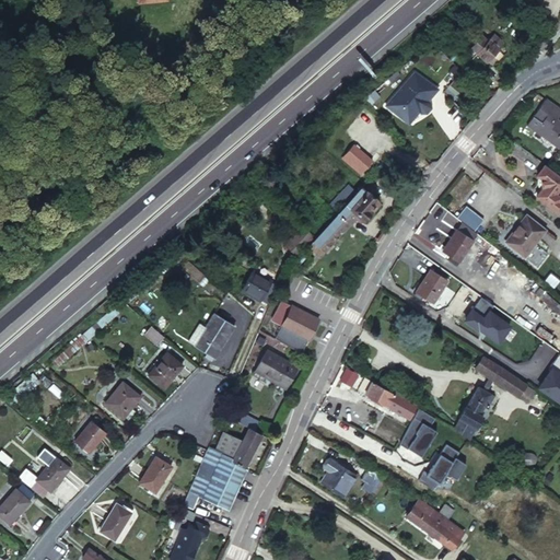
[(491,41),(500,47),(504,43),(496,35),(491,41)]
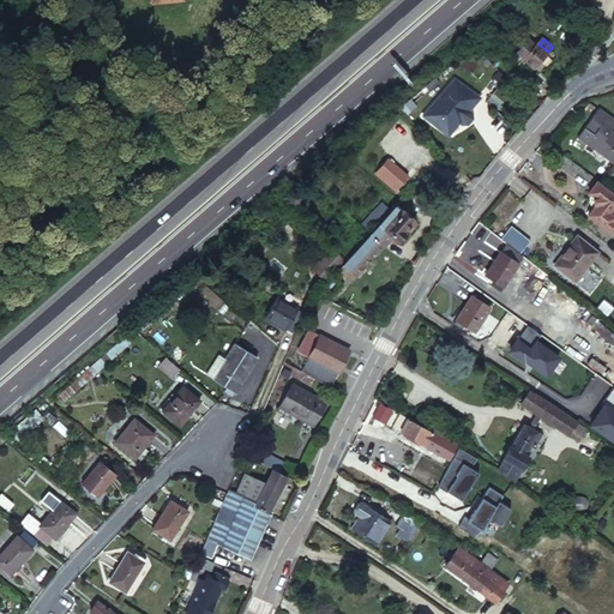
[(528,55),(525,60),(530,64),(536,70),(551,53),(548,52),(539,44),(528,55)]
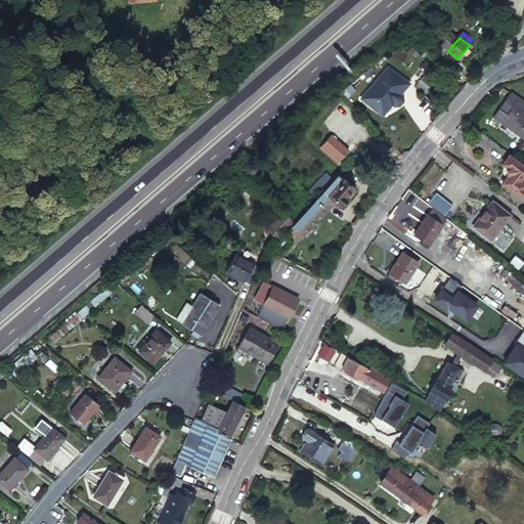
[(403,40),(397,46),(401,51),(408,45),(403,40)]
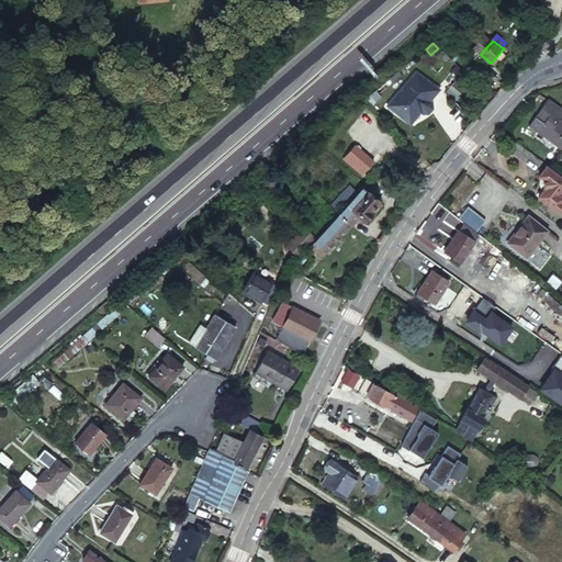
[(388,109),(408,125),(418,113),(420,114),(423,117),(428,117),(431,112),(431,108),(428,105),(426,104),(437,92),(417,75),(388,109)]
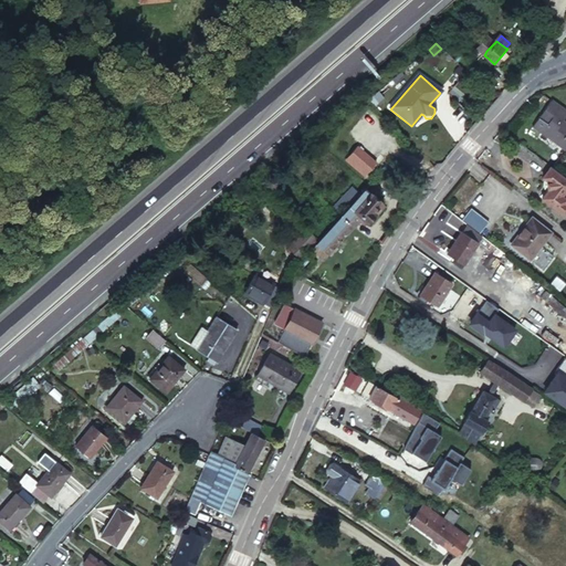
[(465,76),(456,87),(463,94),(469,87),(472,83),(465,76)]
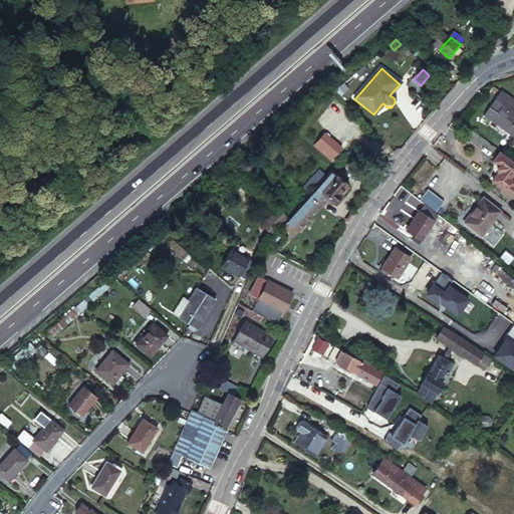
[(426,79),(421,85),(425,89),(430,83),(428,81),(426,79)]
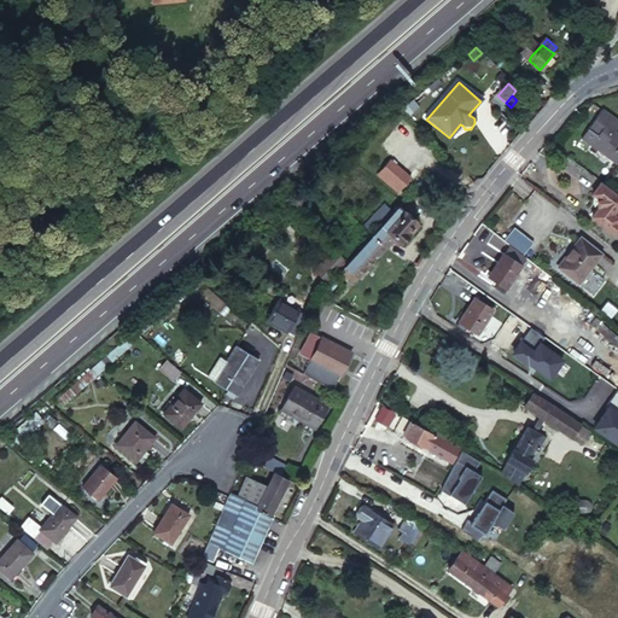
[(482,103),(481,101),(468,115),(471,116),(482,103)]
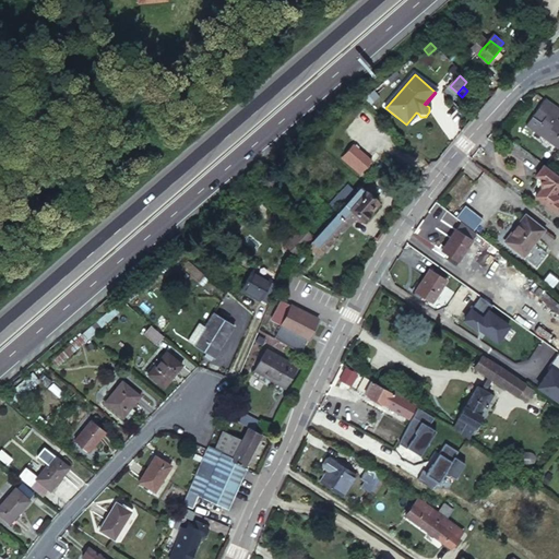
[(370,97),(365,102),(370,107),(376,104),(370,97)]
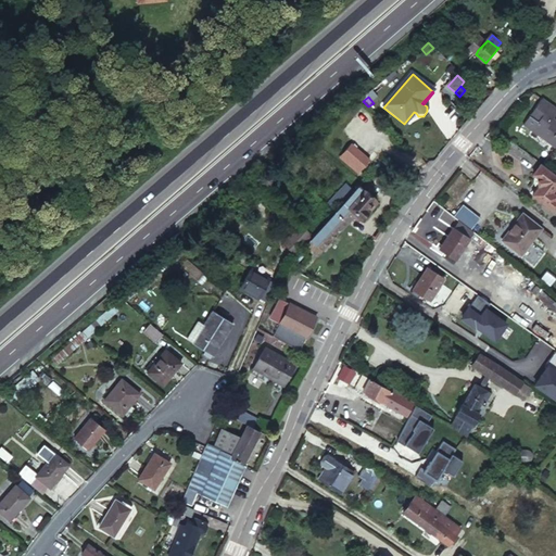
[(555,113),(555,108),(543,99),(531,115),(540,122),(533,130),(555,146),(555,116),(554,115),(555,113)]
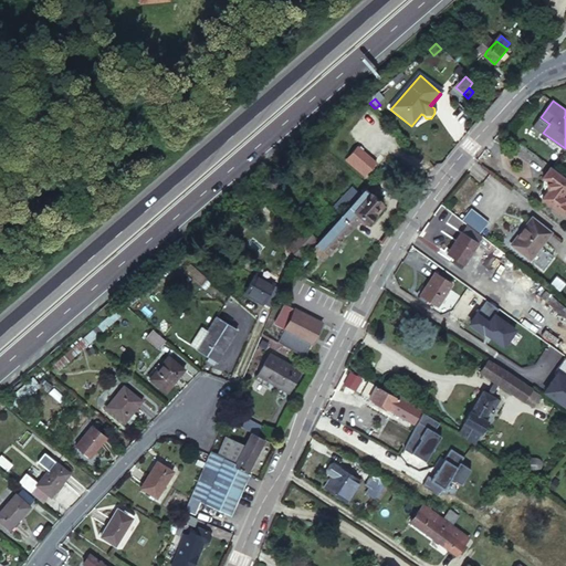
[(421,114),(411,126),(413,128),(423,115),(421,114)]
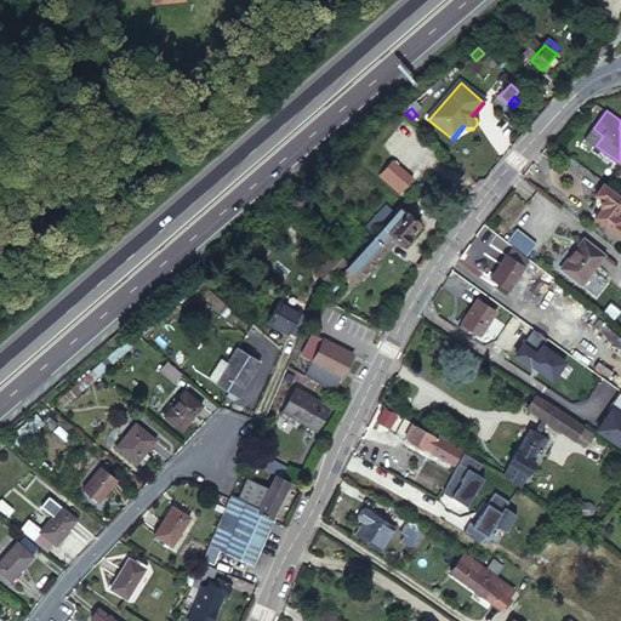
[(445,144),(440,149),(446,157),(451,151),(445,144)]
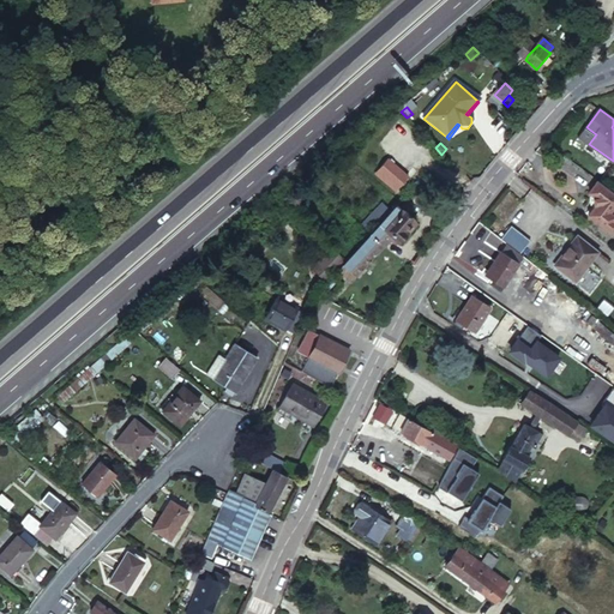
[(389,158),(378,170),(398,188),(409,176),(389,158)]
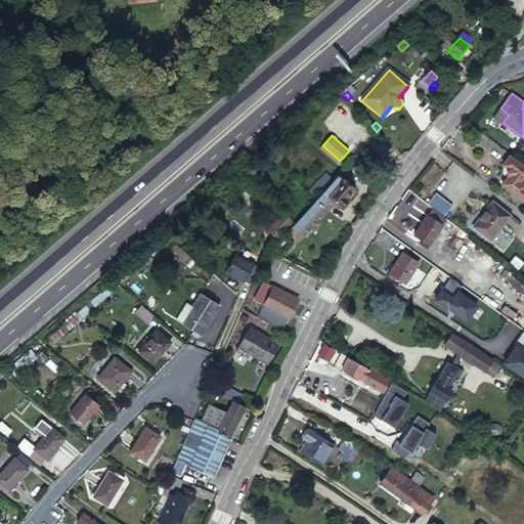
[(340,161),(322,145),(321,147),(339,163),(340,161)]
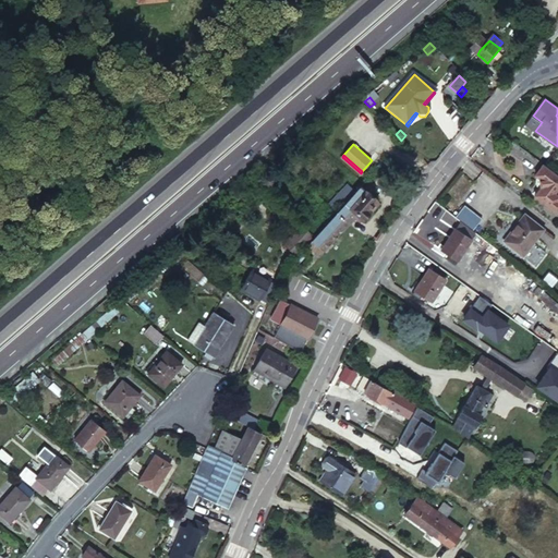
[(557,176),(542,165),(535,174),(540,178),(542,185),(535,193),(552,206),(557,198),(557,196),(557,195),(555,193),(557,187),(557,182),(557,179),(557,176)]
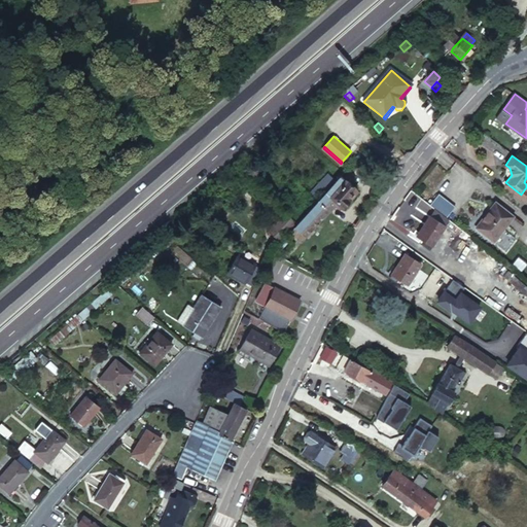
[(311,194),(318,201),(337,180),(328,174),(311,194)]
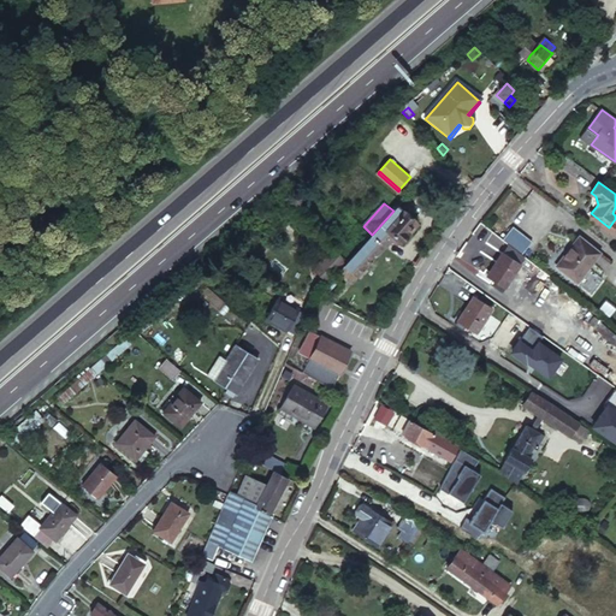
[(349,260),(344,266),(350,271),(353,274),(356,270),(361,273),(372,260),(369,258),(385,240),(396,248),(400,243),(403,243),(406,241),(404,237),(407,235),(403,232),(413,221),(397,207),(394,211),(372,235),(349,260)]
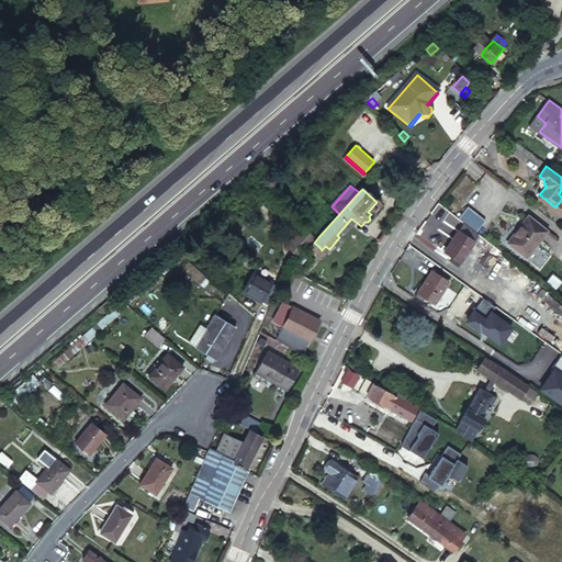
[(368,212),(371,214),(380,204),(377,202),(368,212)]
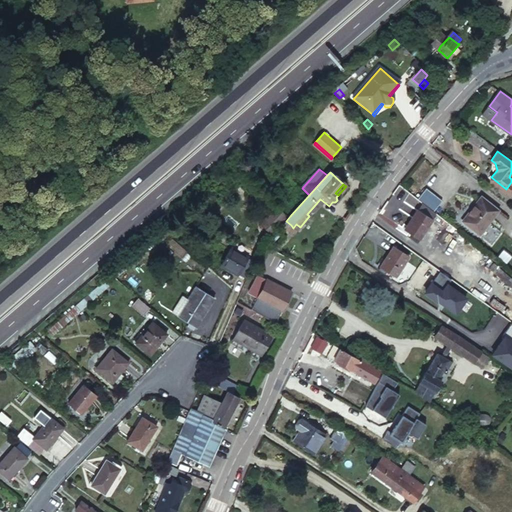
[(418,201),(435,213),(444,201),(428,189),(418,201)]
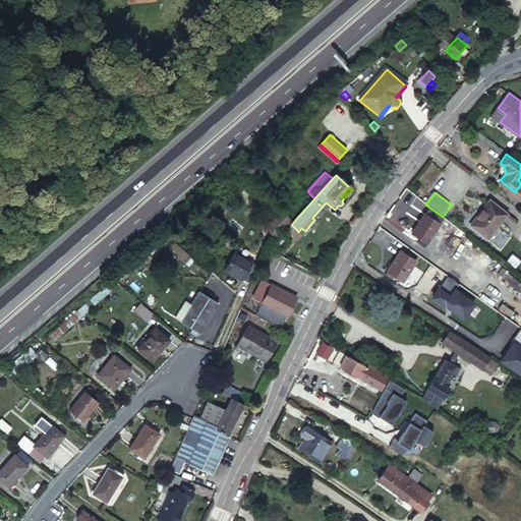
[(490,200),(472,225),(489,237),(508,214),(490,200)]
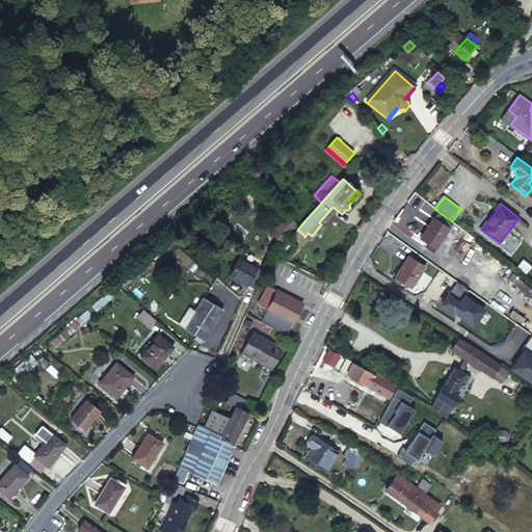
[(297,230),(301,224),(290,215),(275,233),(286,242),(291,236),(297,230)]
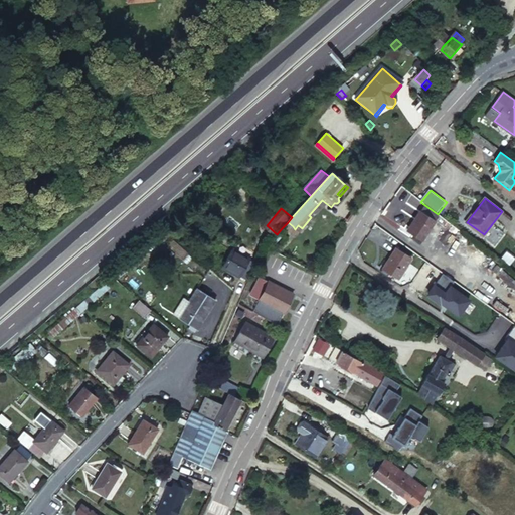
[(416,209),(403,227),(417,237),(431,218),(416,209)]
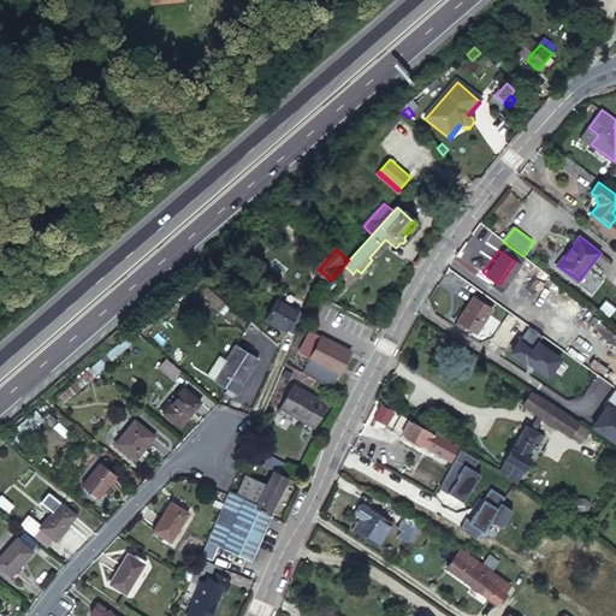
[(350,271),(344,266),(337,273),(342,277),(344,273),(347,276),(350,271)]
